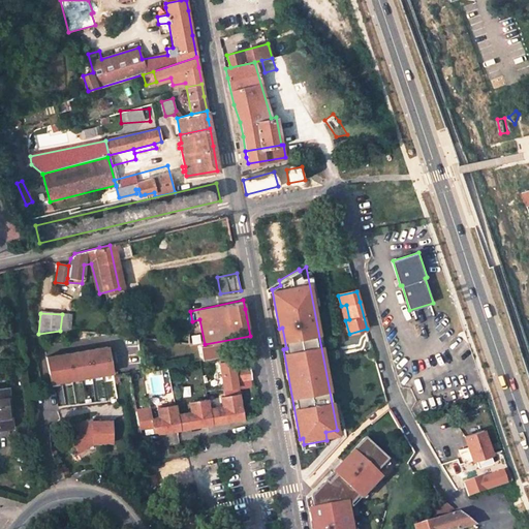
[(68,315),(62,314),(60,331),(67,331),(68,315)]
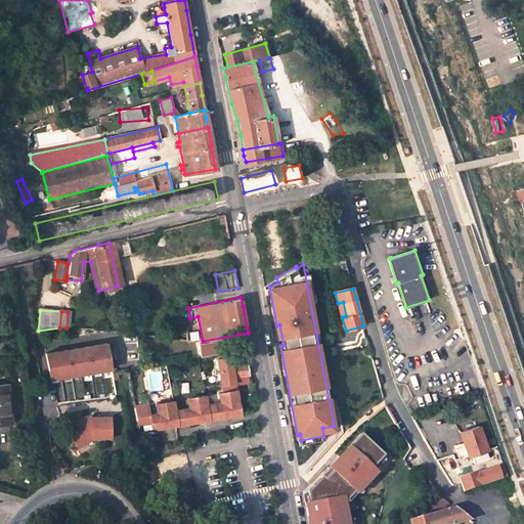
[(351,340),(335,342),(337,350),(352,348),(351,340)]
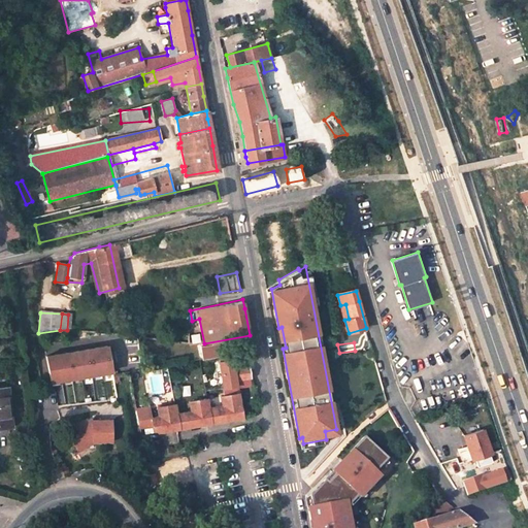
[(108,345),(45,357),(51,383),(112,371),(108,345)]
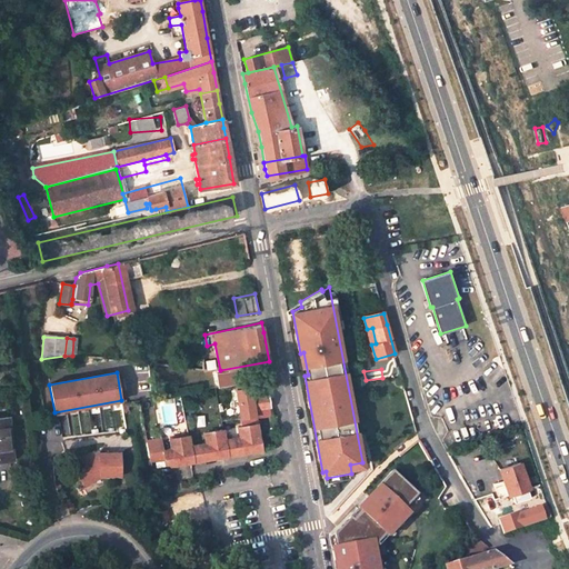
[(255,409),(272,407),(270,396),(270,391),(251,395),(250,387),(235,389),(240,417),(255,415),(256,415),(255,409)]
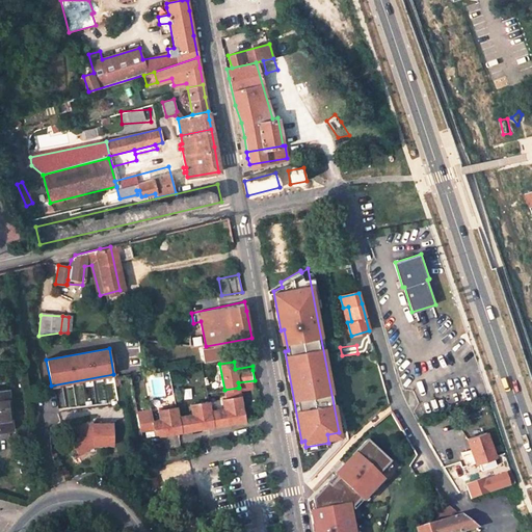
[(4,392),(0,393),(0,430),(9,429),(4,392)]
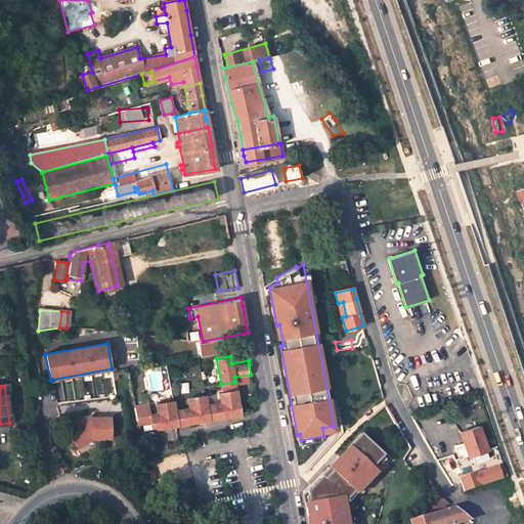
[(239,415),(235,391),(218,393),(220,402),(214,403),(216,418),(224,417),(224,412),(230,411),(231,416),(239,415)]
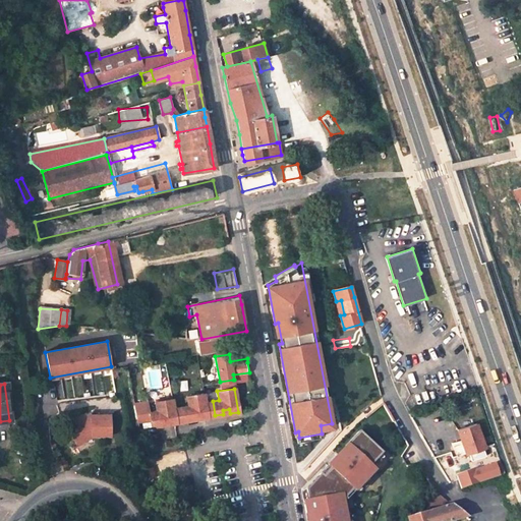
[(205,394),(187,397),(188,405),(182,406),(184,420),(191,419),(190,416),(197,415),(198,418),(209,416),(206,402),(205,394)]
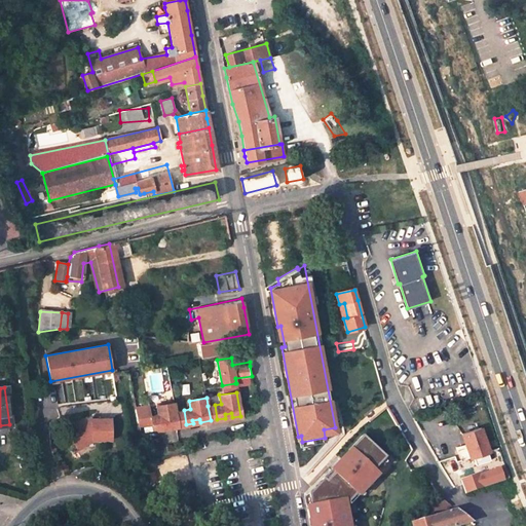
[(157,406),(158,415),(151,416),(152,423),(153,430),(161,429),(160,425),(167,424),(167,427),(178,426),(176,412),(174,403),(157,406)]
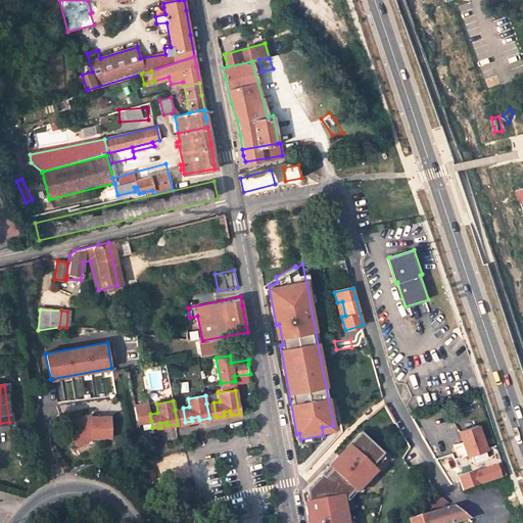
[(216,417),(214,402),(206,403),(209,418),(216,417)]
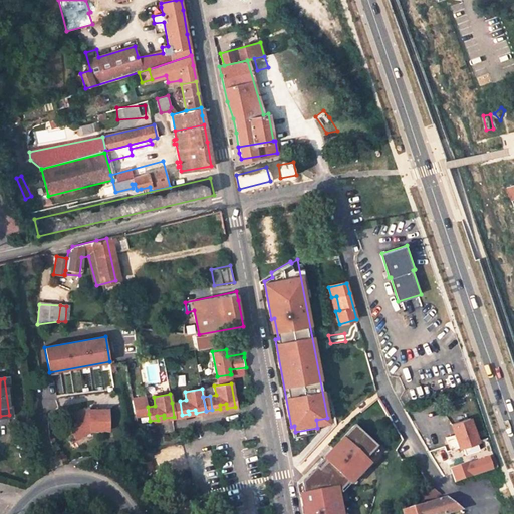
[(149,414),(148,407),(147,398),(133,400),(136,416),(149,414)]
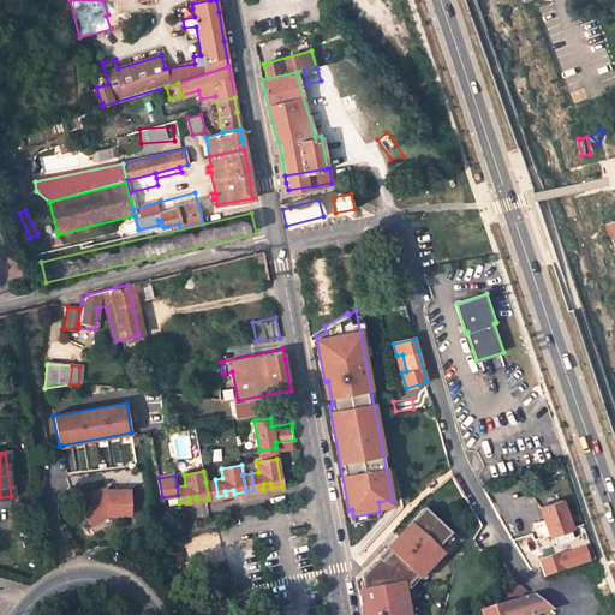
[(206,482),(208,499),(218,496),(215,479),(206,482)]
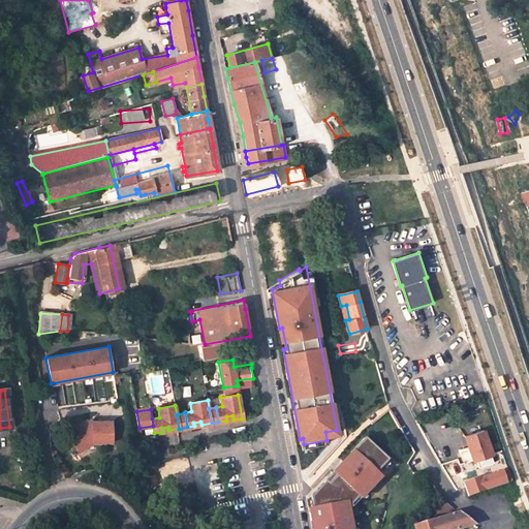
[(70,439),(78,450),(92,442),(93,444),(111,441),(112,421),(92,421),(92,423),(88,425),(86,422),(70,431),(74,437),(70,439)]
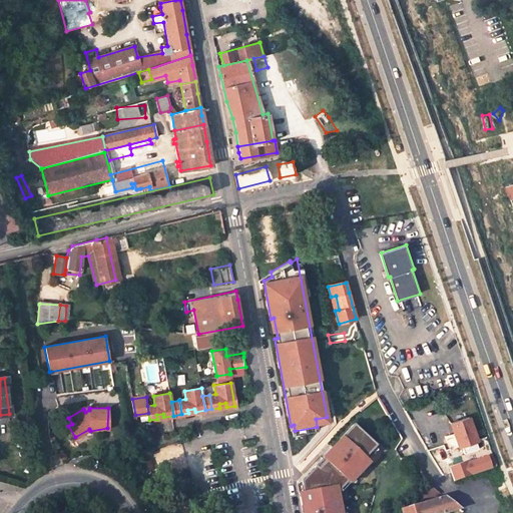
[(451,421),(456,434),(447,437),(450,448),(463,444),(465,451),(479,447),(477,439),(478,438),(471,415),(451,421)]
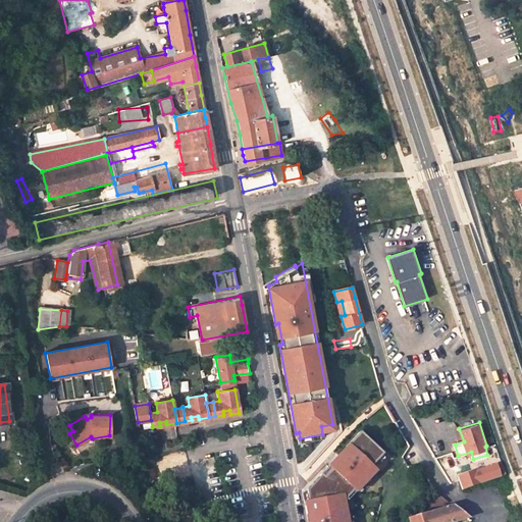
[(316,483),(307,492),(310,504),(305,504),(307,518),(308,521),(348,521),(344,502),(381,456),(361,434),(316,483)]
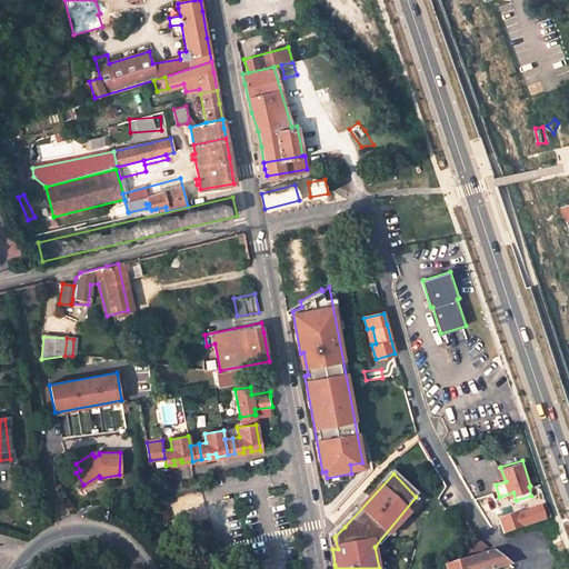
[(99,476),(83,485),(85,487),(100,478),(99,476)]
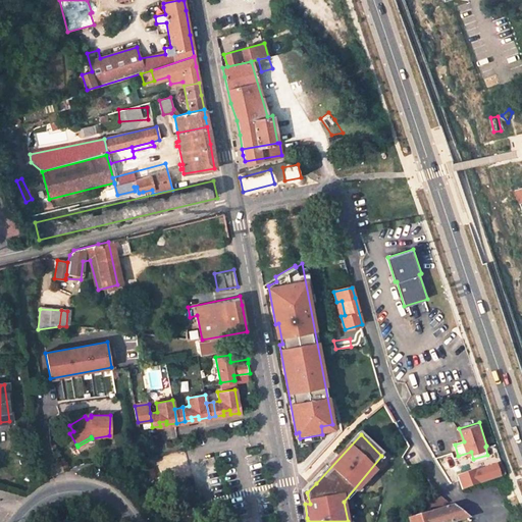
[(459,476),(460,479),(462,487),(501,475),(498,467),(476,474),(475,470),(459,476)]
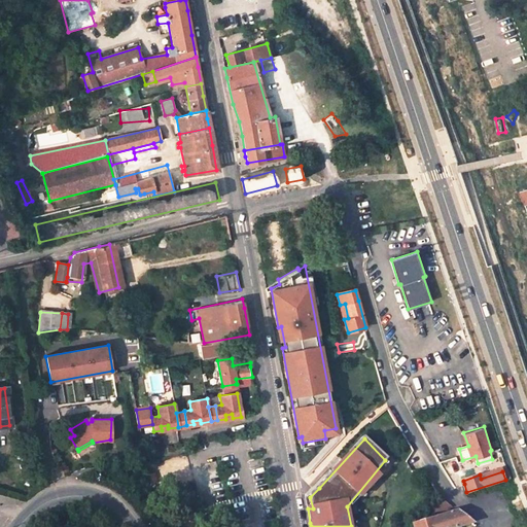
[(152,472),(145,475),(148,482),(155,480),(152,472)]
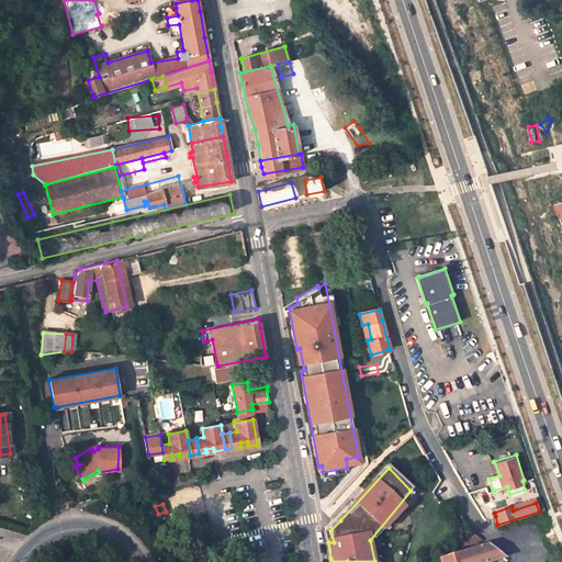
[(499,561),(505,561),(489,544),(438,560),(438,561),(499,561)]
